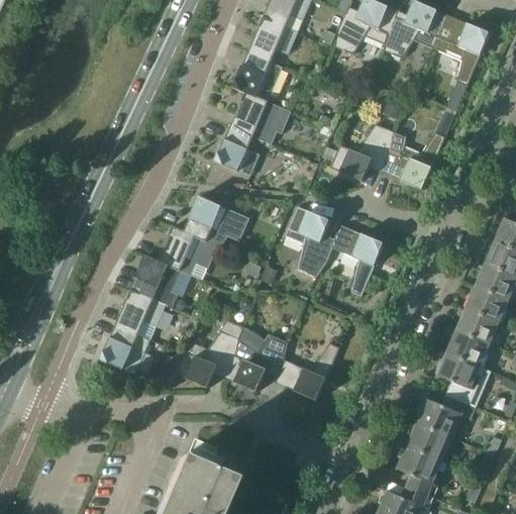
[(271,0),(263,18),(297,33),(311,0),(271,0)]
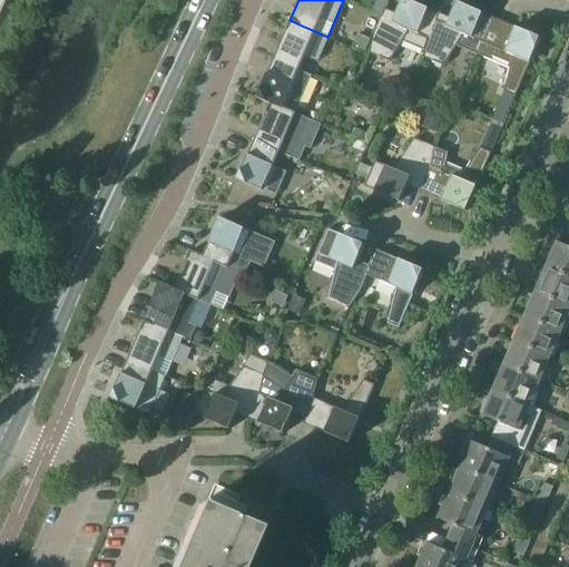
[(384,7),(373,32),(370,51),(390,59),(402,40),(424,49),(428,36),(428,37),(435,19),(437,19),(440,12),(411,0),(402,0),(396,12),(384,7)]
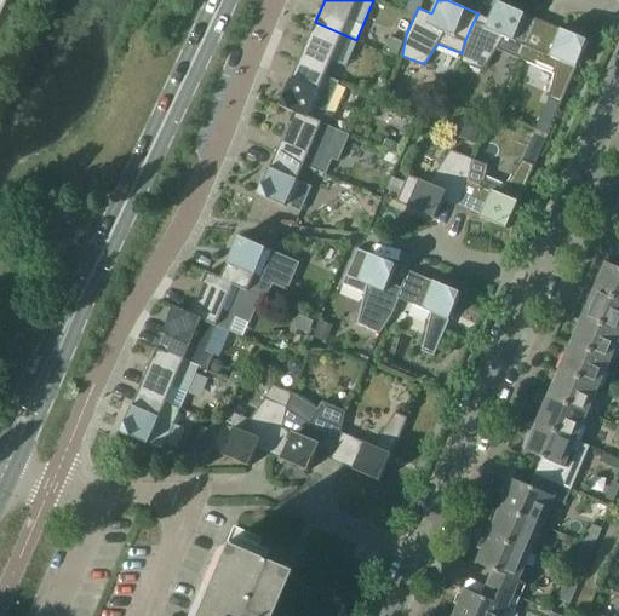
[(465,39),(462,53),(460,59),(482,69),(497,47),(519,57),(536,17),(498,0),(487,27),(475,21),(474,21),(465,40),(465,39)]
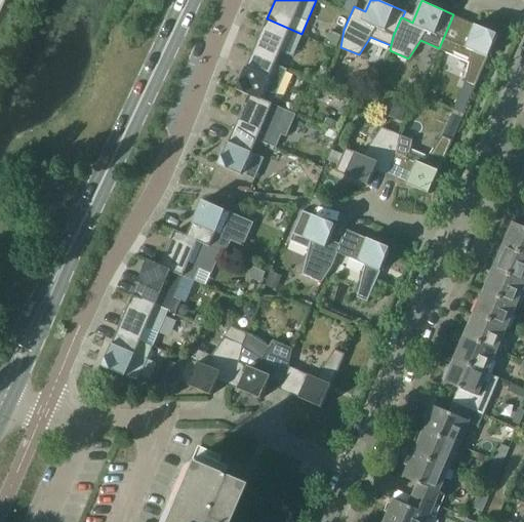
[(439,48),(470,61),(465,82),(475,87),(497,33),(453,14),(439,48)]
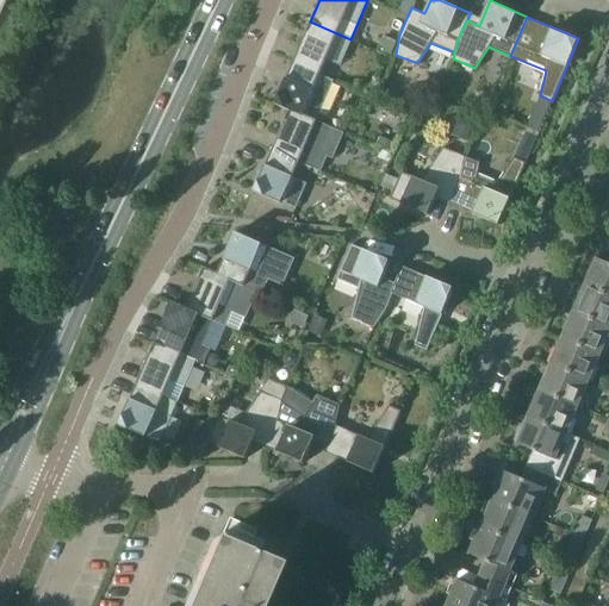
[(350,39),(310,22),(293,62),(319,74),(319,73),(325,58),(340,64),(350,39)]
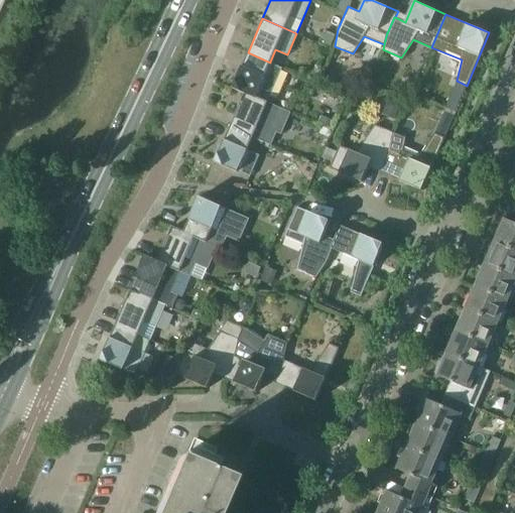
[(233,88),(245,93),(245,92),(279,107),(279,106),(268,101),(282,67),(270,61),(270,62),(248,52),(233,88)]
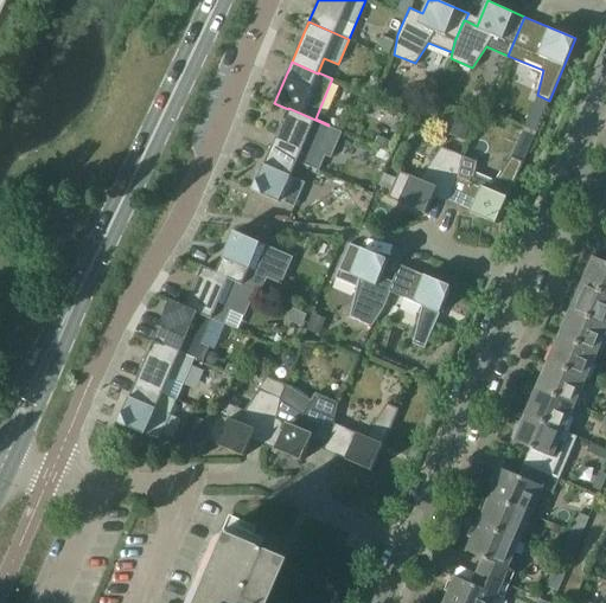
[(270,148),(310,165),(318,168),(324,153),(330,156),(340,130),(329,126),(288,108),(288,109),(270,148)]
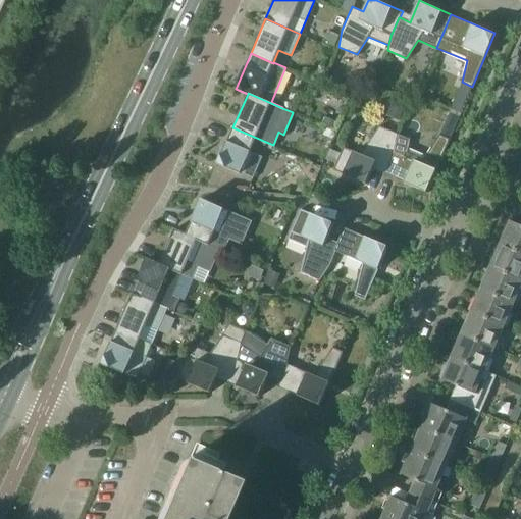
[(399,119),(407,99),(395,94),(386,114),(399,119)]
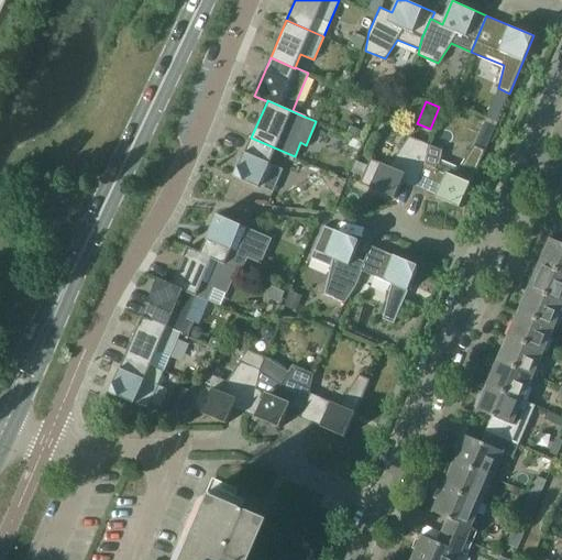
[(388,165),(370,157),(360,182),(395,197),(405,174),(416,178),(417,178),(425,162),(429,143),(409,134),(388,165)]
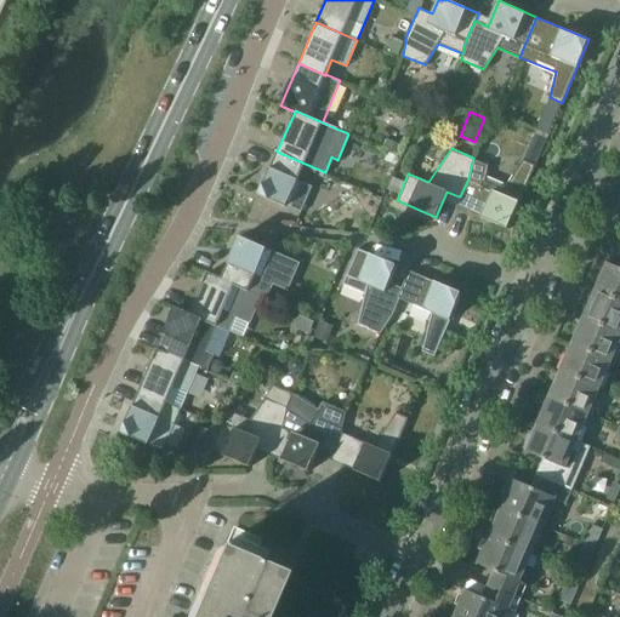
[(317,169),(277,152),(259,194),(300,212),(312,184),(297,178),(303,166),(316,172),(317,170),(317,169)]
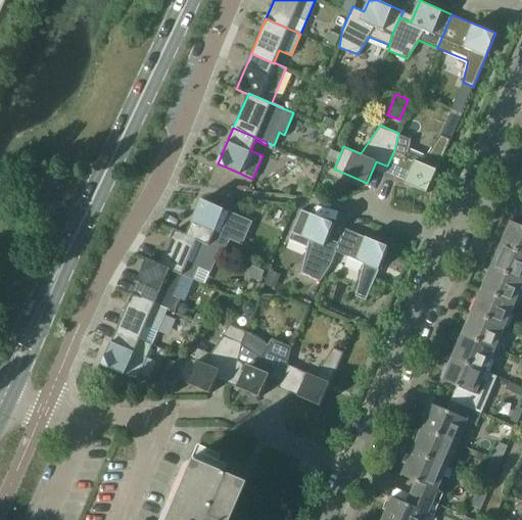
[(387,166),(386,166),(383,173),(428,192),(451,138),(440,134),(424,158),(408,151),(410,138),(398,133),(394,150),(387,166)]
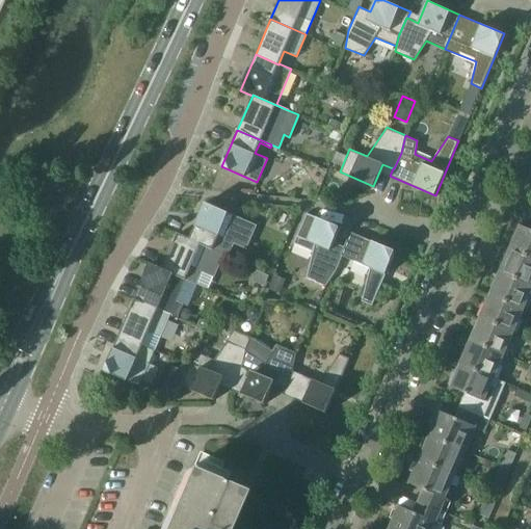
[(190,237),(189,238),(213,247),(218,235),(231,240),(241,217),(205,202),(190,237)]
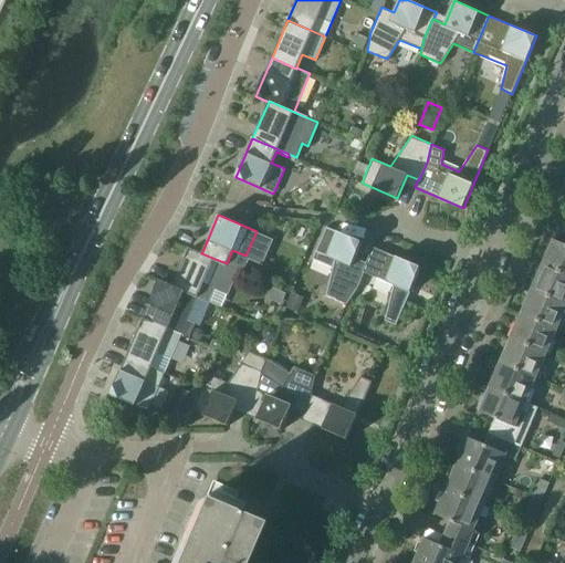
[(312,258),(332,267),(326,294),(346,303),(357,287),(364,271),(363,270),(363,269),(352,264),(362,241),(326,226),(312,258)]
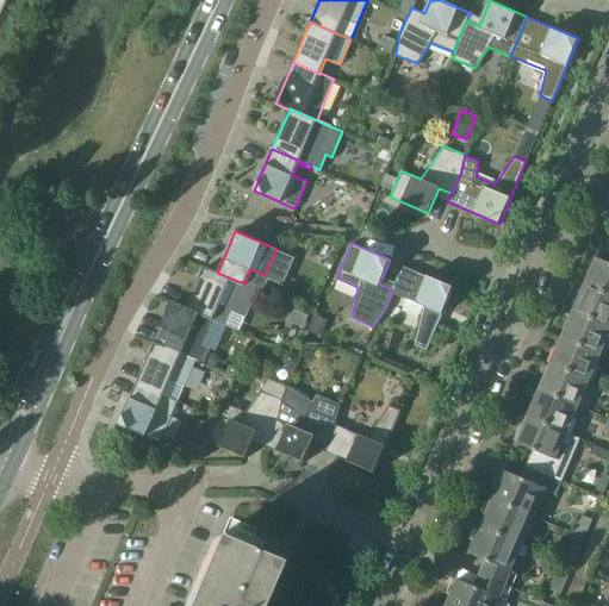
[(608,260),(597,255),(585,281),(608,291),(608,260)]
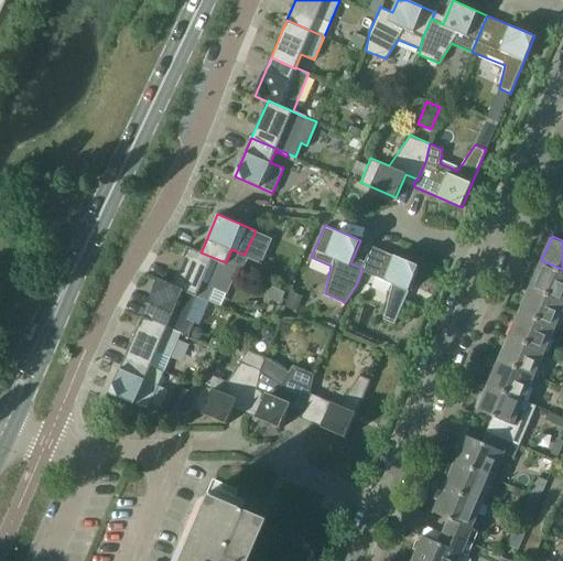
[(363,270),(391,282),(383,319),(394,323),(420,266),(371,245),(361,268),(361,269),(363,270)]
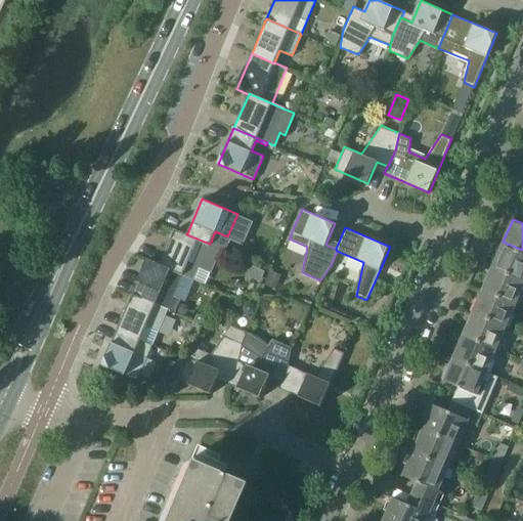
[(160,263),(160,264),(182,273),(192,278),(198,266),(210,271),(219,248),(210,244),(186,234),(187,233),(175,228),(160,263)]
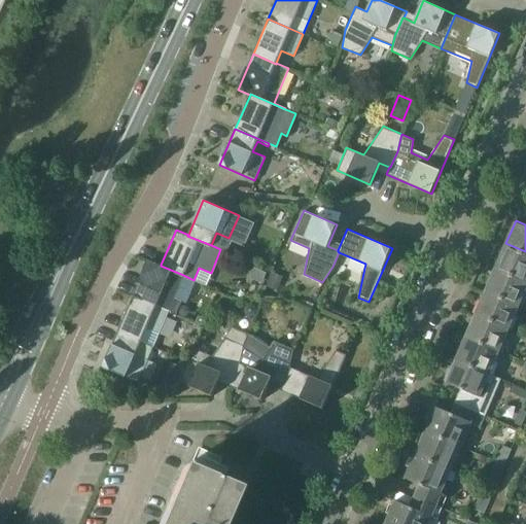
[(525,251),(505,243),(495,268),(525,281),(525,251)]
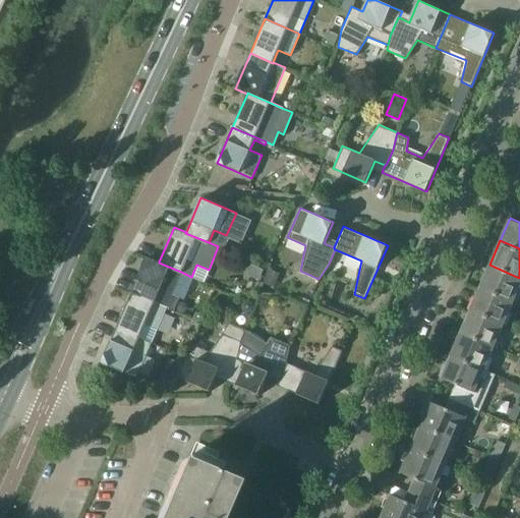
[(147,256),(131,292),(174,310),(174,309),(179,297),(183,299),(193,277),(191,277),(181,272),(159,263),(159,262),(147,256)]
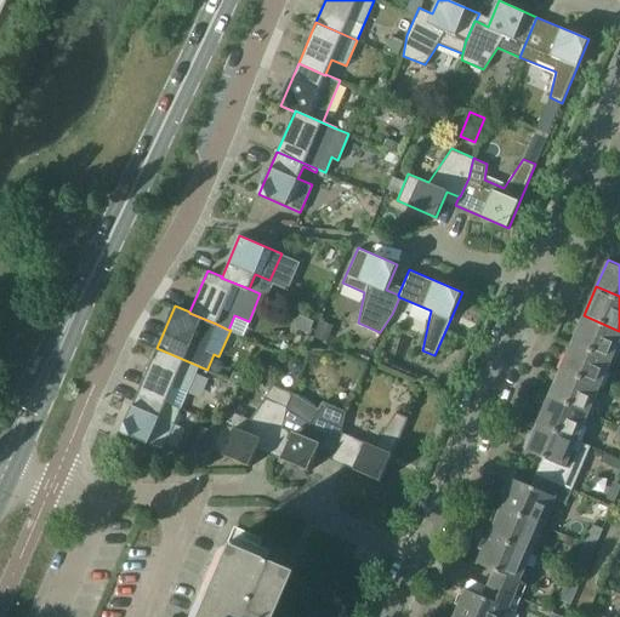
[(619,336),(619,331),(584,315),(573,341),(610,358),(619,336)]
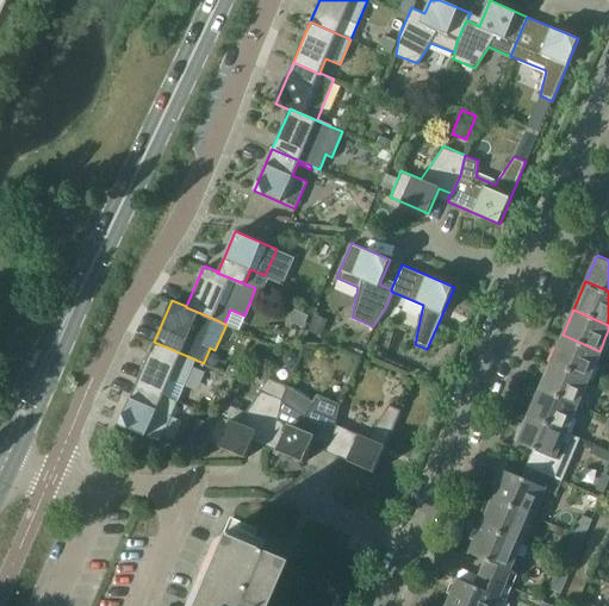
[(600,351),(563,335),(551,361),(589,376),(600,351)]
